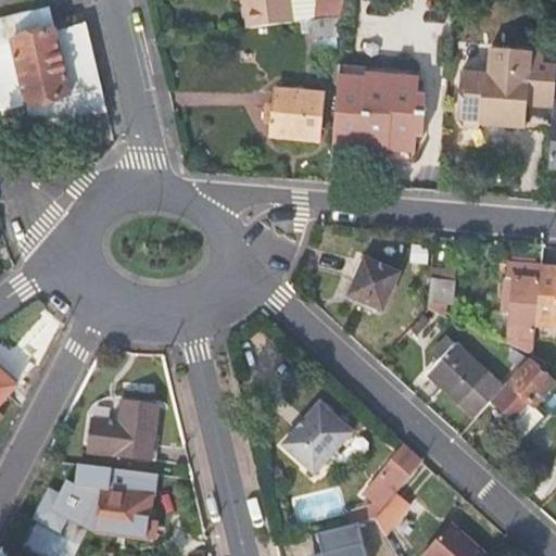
[(343,0),(245,0),(250,29),(311,21),(342,17),(343,0)]
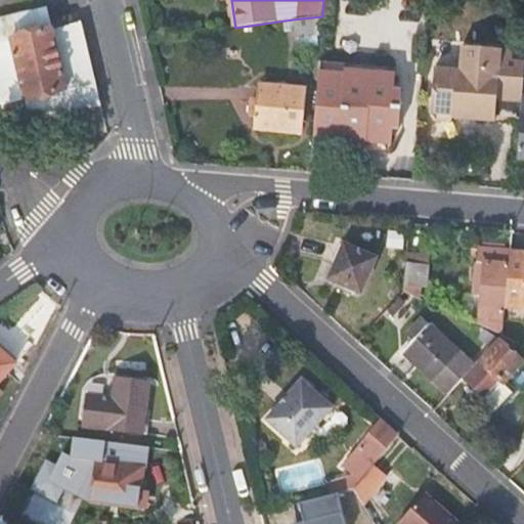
[(50,5),(0,15),(0,92),(2,104),(98,84),(84,20),(54,27),(50,5)]
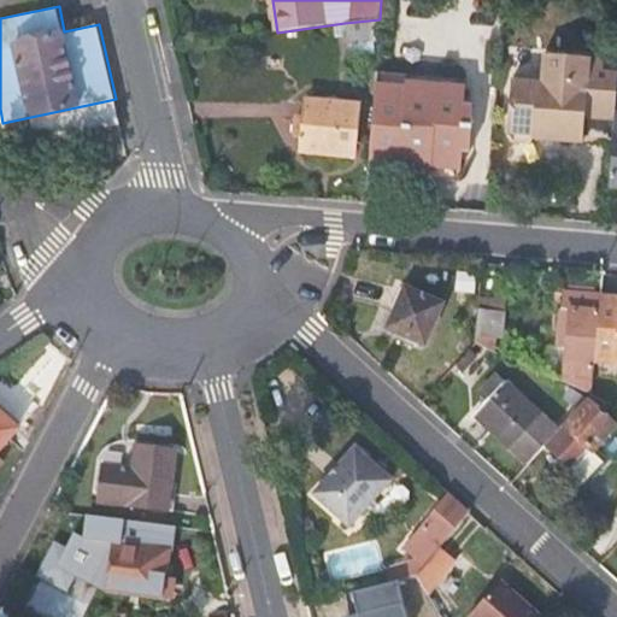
[(348,46),(378,42),(380,19),(345,23),(348,46)]
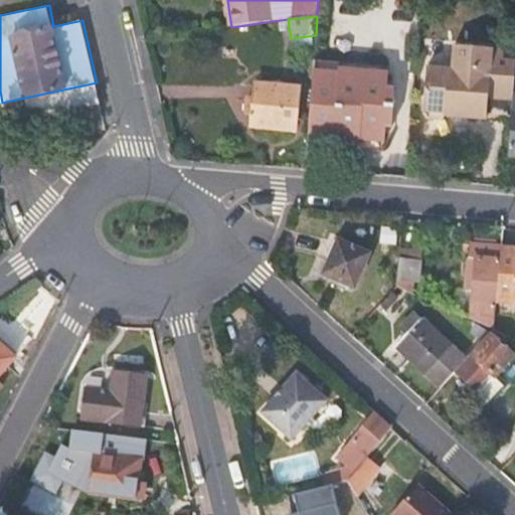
[(514,50),(454,45),(452,69),(428,66),(424,114),(427,115),(430,119),(442,119),(445,116),(486,119),(488,100),(489,89),(514,90),(514,73),(514,71),(514,50)]
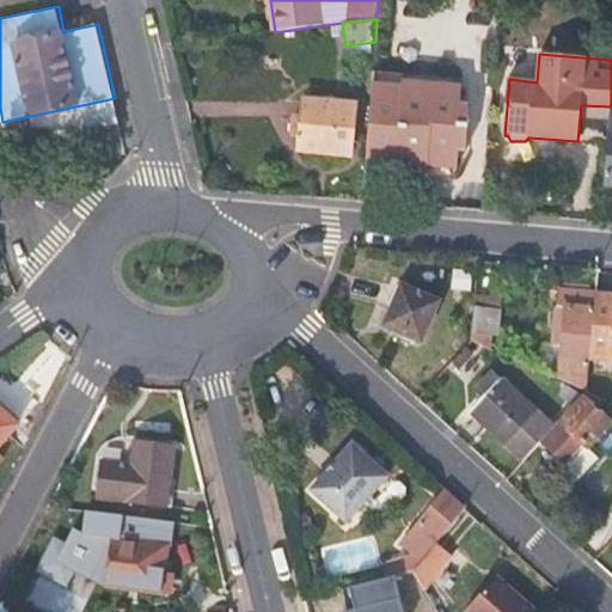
[(460,79),(373,73),(372,84),(404,87),(404,83),(459,86),(460,79)]
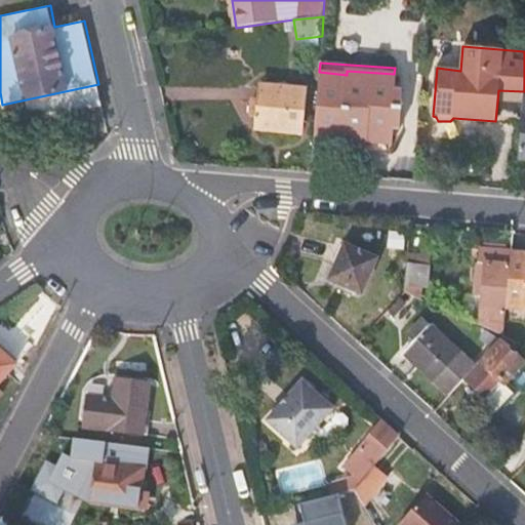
[(347,75),(319,72),(313,140),(365,146),(365,143),(387,144),(393,145),(394,130),(399,130),(403,90),(397,89),(398,75),(394,74),(347,71),(347,75)]
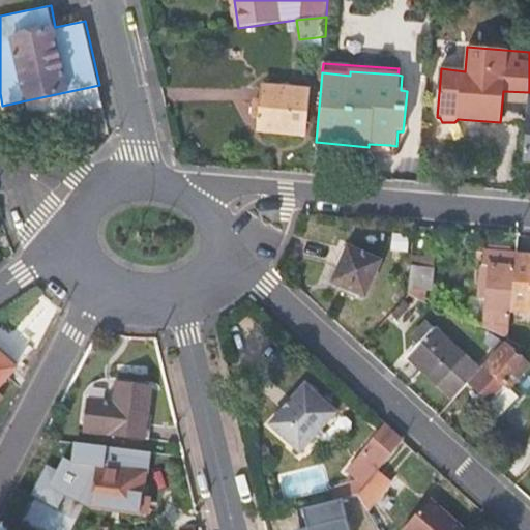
[(305,135),(310,89),(263,85),(262,99),(255,98),(254,115),(260,115),(259,129),(305,135)]
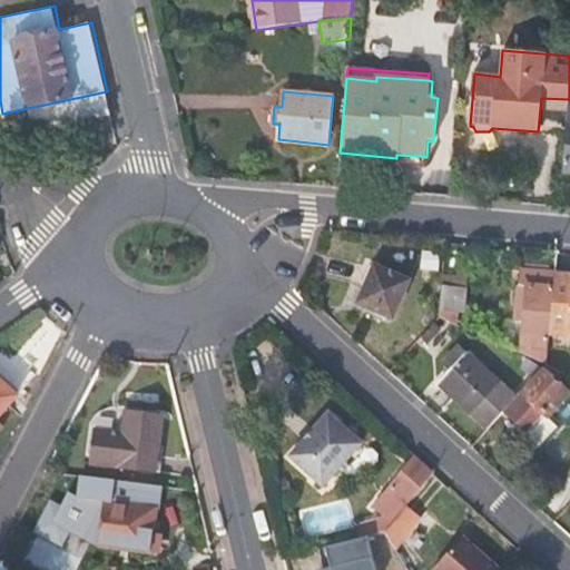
[(569,99),(541,98),(540,110),(568,111),(569,99)]
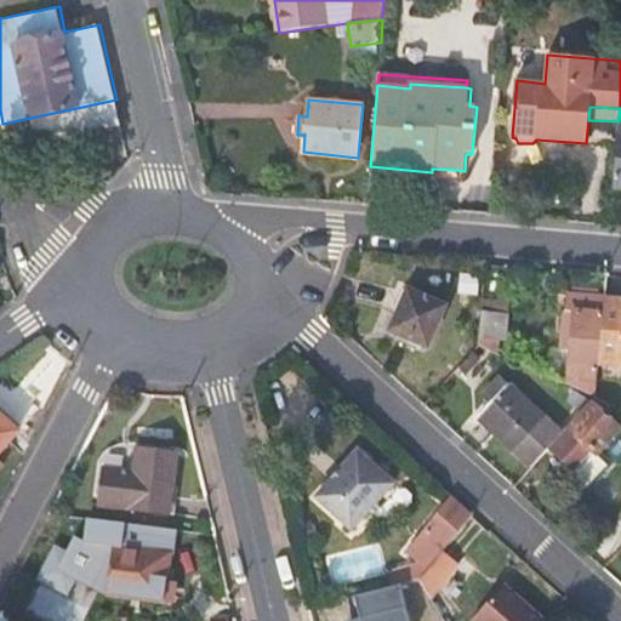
[(456,182),(457,170),(432,169),(432,172),(370,166),(370,176),(456,182)]
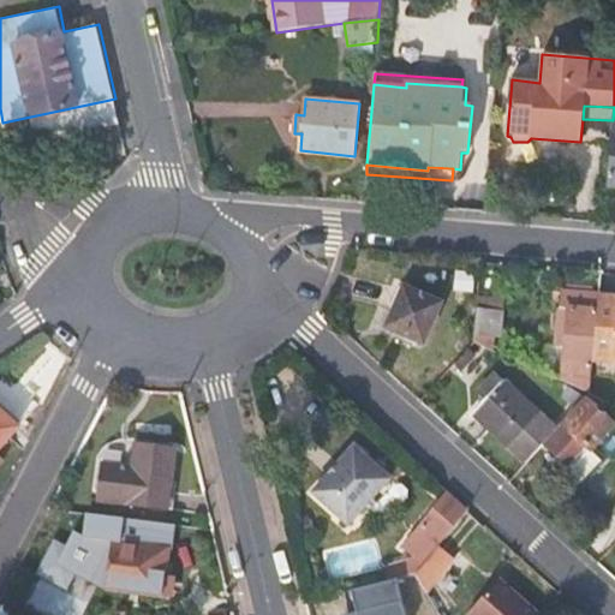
[(423,342),(440,303),(402,287),(386,327),(423,342)]
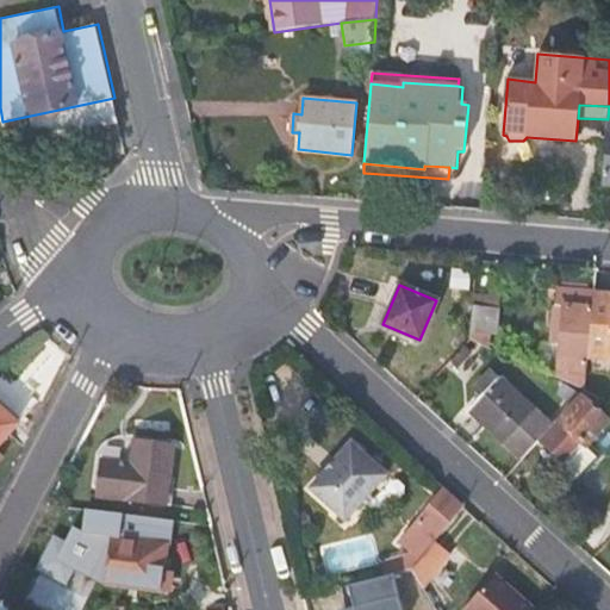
[(591,306),(592,296),(592,294),(555,291),(552,344),(560,346),(556,379),(584,391),(587,354),(589,342),(591,306)]
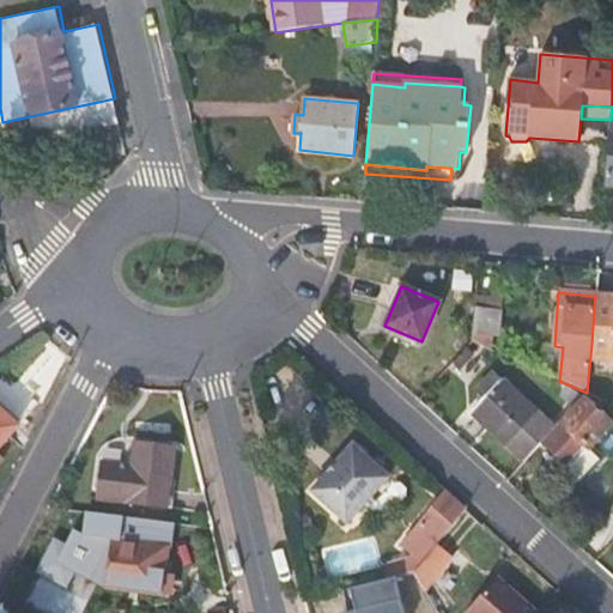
[(612,298),(595,297),(594,308),(592,344),(590,356),(612,358),(612,298)]
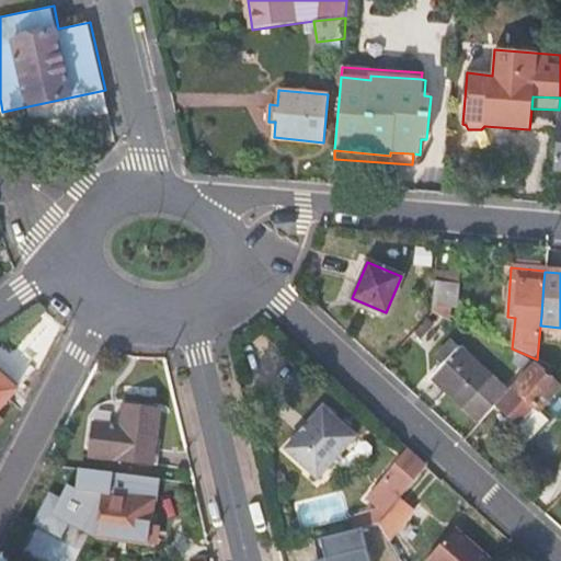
[(469,282),(434,279),(432,302),(468,304),(469,282)]
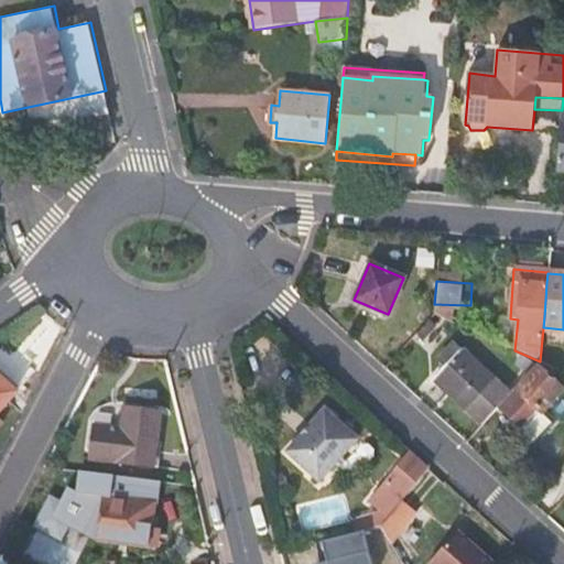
[(434,379),(466,409),(483,423),(500,403),(508,394),(492,380),(462,351),(453,344),(437,360),(445,368),(434,379)]
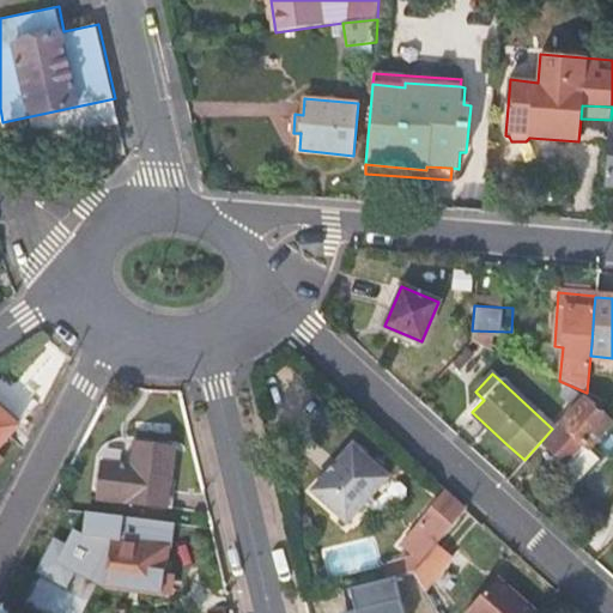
[(612,420),(584,395),(552,429),(544,438),(568,460),(563,465),(578,479),(601,455),(589,444),(612,420)]
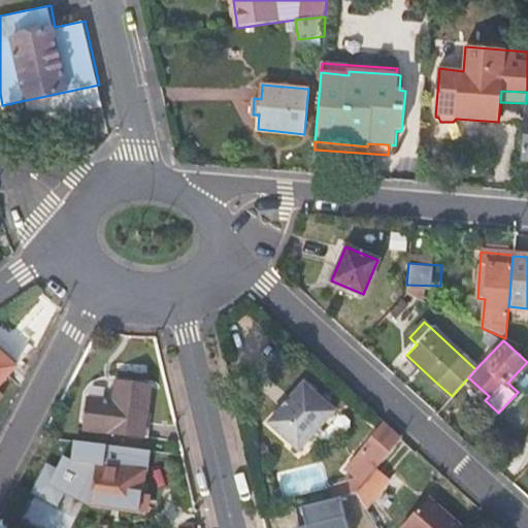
[(0,380),(12,366),(0,355),(0,394),(0,380)]
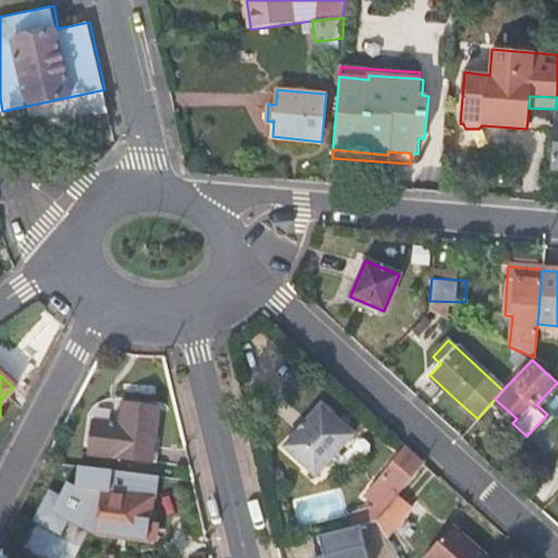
[(157,405),(122,403),(121,422),(93,420),(91,448),(89,453),(152,458),(157,405)]
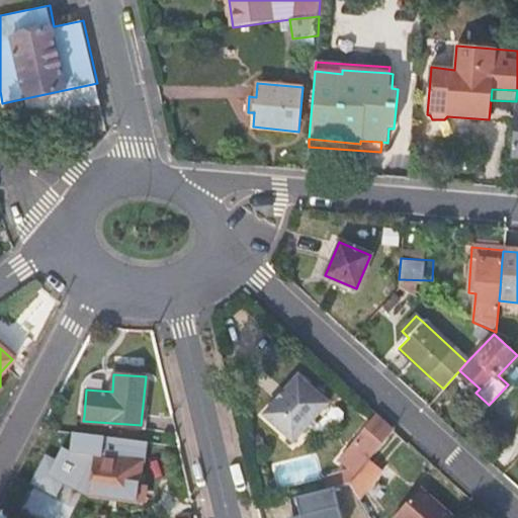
[(327,402),(296,374),(262,413),(291,440),(327,402)]
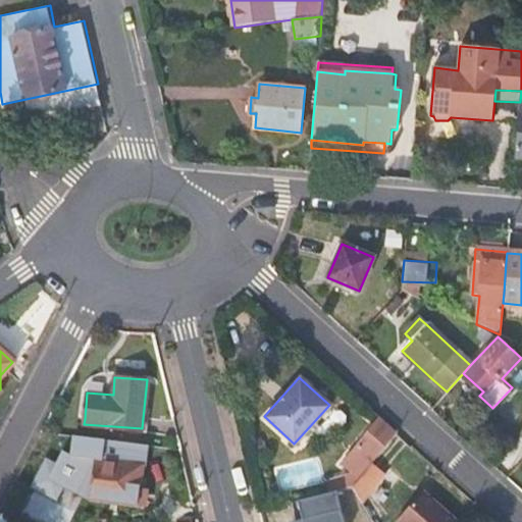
[(338,489),(353,486),(389,438),(396,430),(379,416),(344,463),(347,465),(334,480),(335,485),(332,485),(333,490),(338,489)]
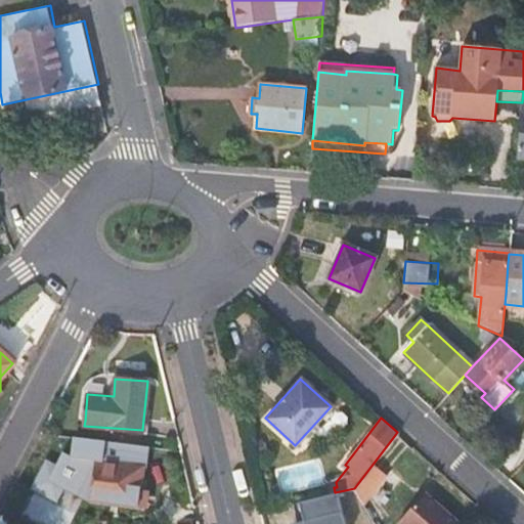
[(151,492),(144,492),(149,446),(77,438),(75,457),(69,455),(56,480),(99,499),(99,501),(142,507),(142,506),(150,506),(151,492)]
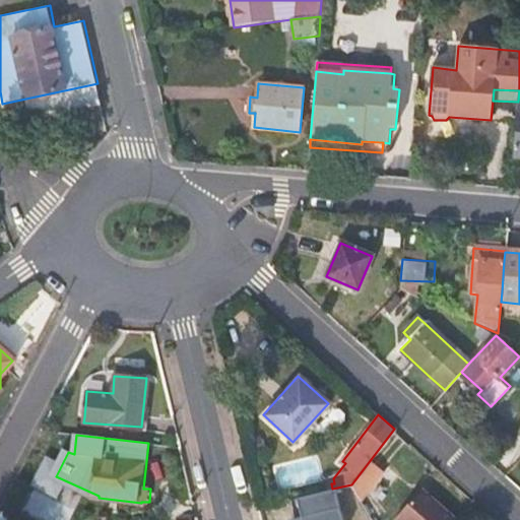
[(403,447),(388,437),(351,484),(373,519),(383,509),(374,502),(384,490),(375,481),(403,447)]
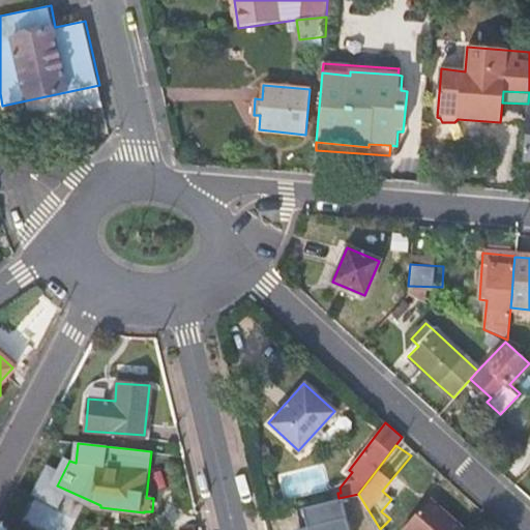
[(351,529),(344,497),(339,498),(297,508),(302,527),(295,529),(294,529),(351,529)]
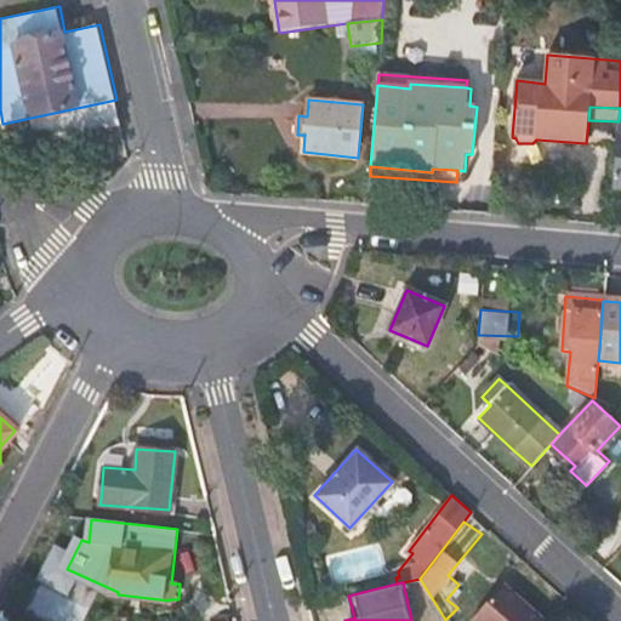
[(543,620),(545,620),(503,584),(471,620),(543,620)]
